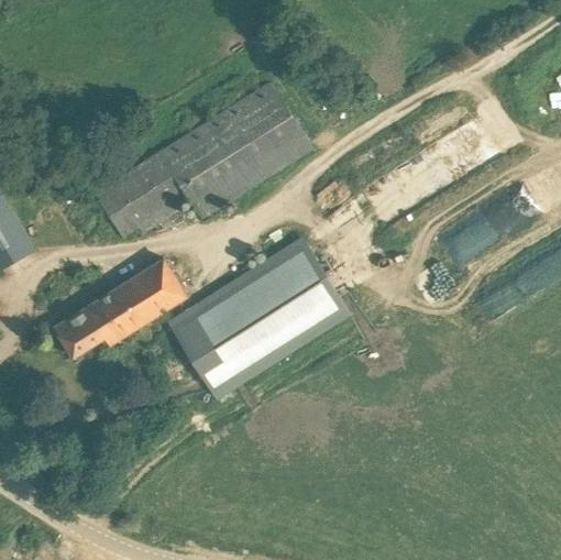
[(312,150),(268,83),(94,195),(122,238),(136,229),(141,235),(183,208),(179,204),(187,198),(201,221),(312,150)]
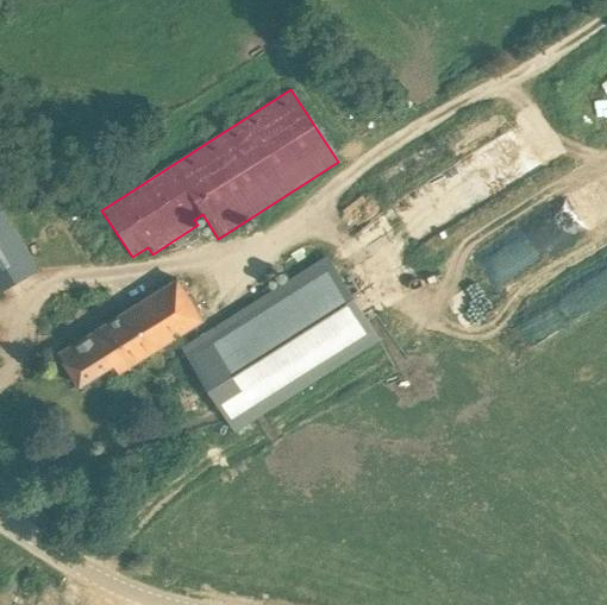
[(0,291),(36,271),(0,208),(0,291)]
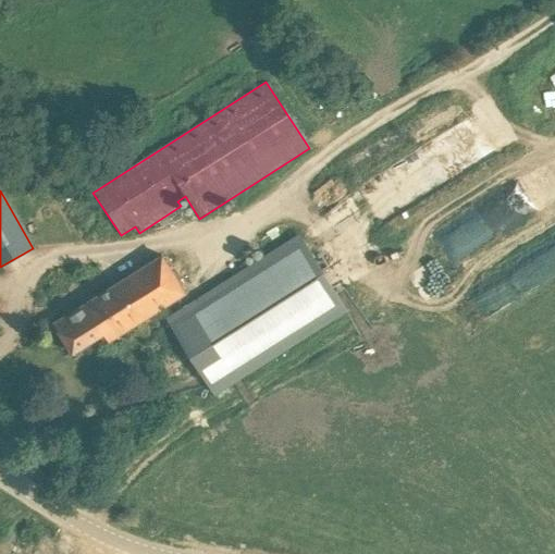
[(345,312),(301,236),(167,321),(213,395),(345,312)]
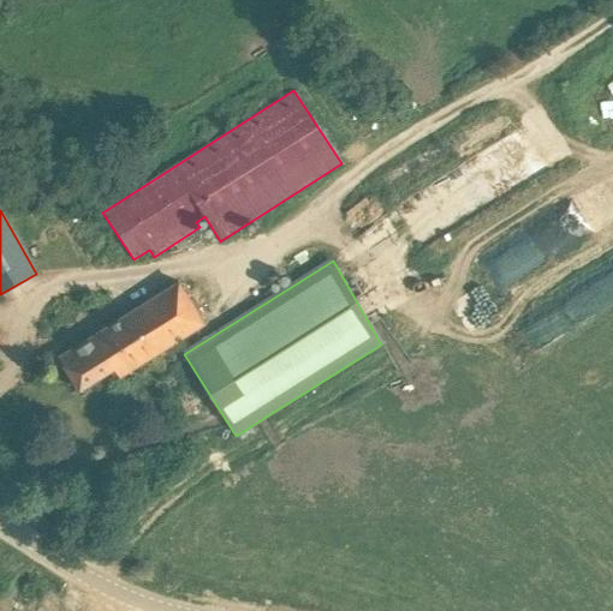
[(78,393),(89,385),(114,370),(118,377),(118,378),(206,324),(180,283),(58,360),(78,393)]
